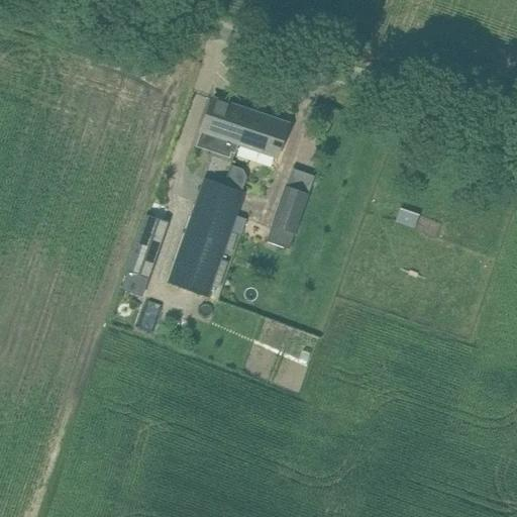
[(201,131),(238,143),(249,111),(212,98),(201,131)]
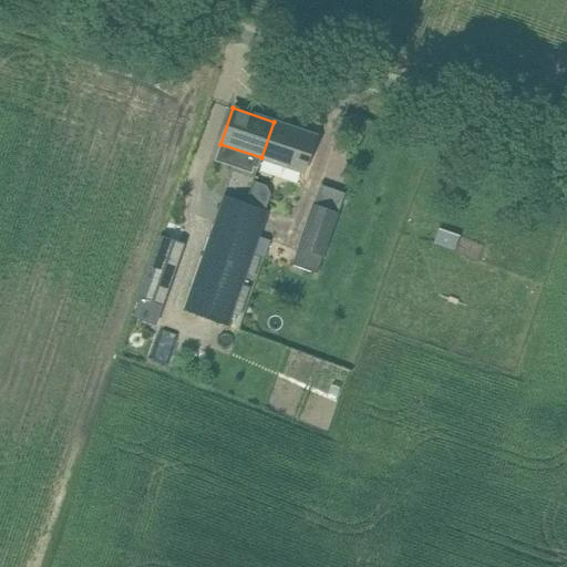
[(274,122),(261,157),(302,172),(315,135),(274,122)]
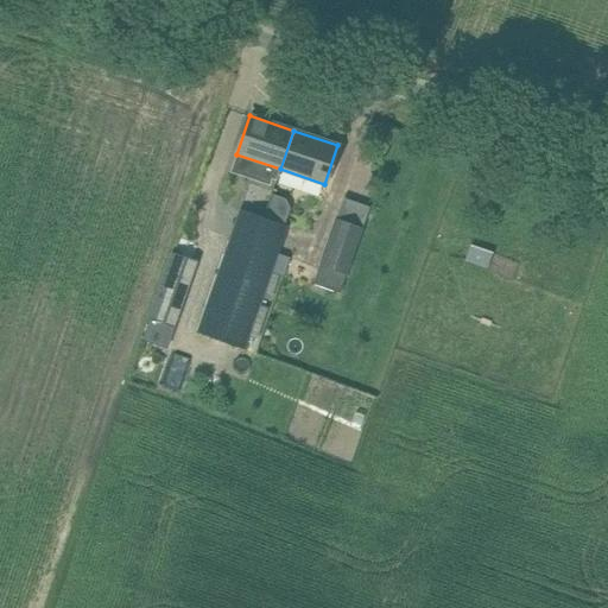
[(272,192),(249,184),(197,334),(245,349),(287,226),(284,225),(290,208),(285,198),(271,194),(272,192)]
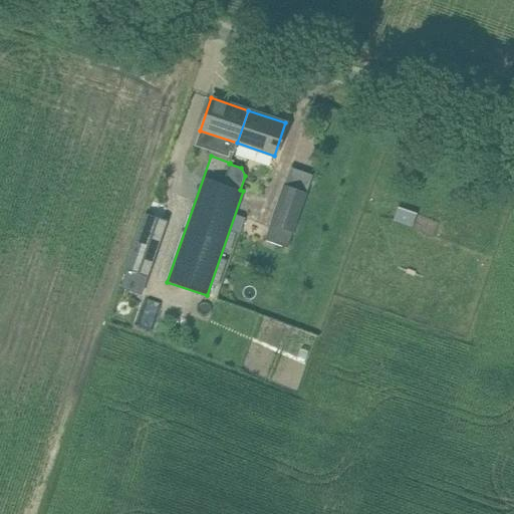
[(263,242),(286,250),(306,193),(283,185),(263,242)]
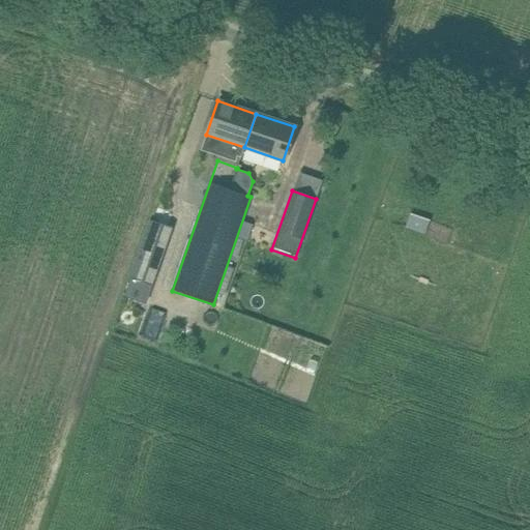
[(149,219),(129,278),(151,286),(172,228),(149,219)]
